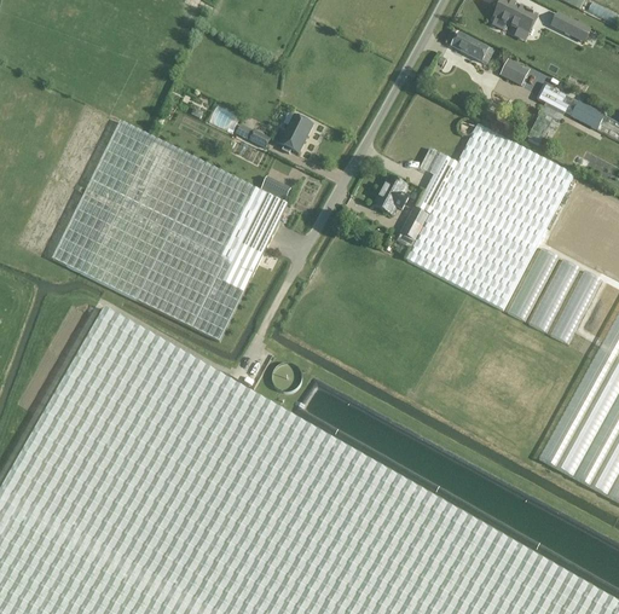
[(507,21),(528,32),(538,12),(534,11),(534,10),(532,9),(531,10),(513,0),(501,0),(495,13),(496,15),(493,22),(503,27),(507,21)]
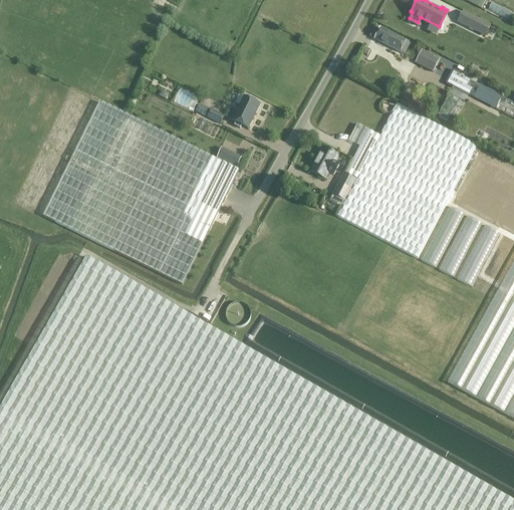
[(490,0),(488,7),(511,14),(513,7),(490,0)]
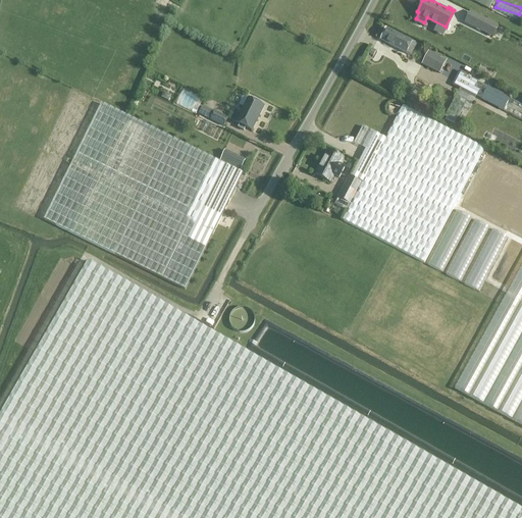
[(492,33),(498,22),(479,13),(474,23),(492,33)]
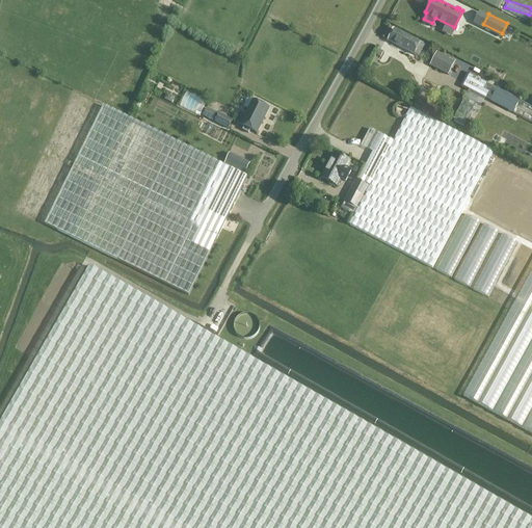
[(388,37),(413,50),(419,37),(394,25),(388,37)]
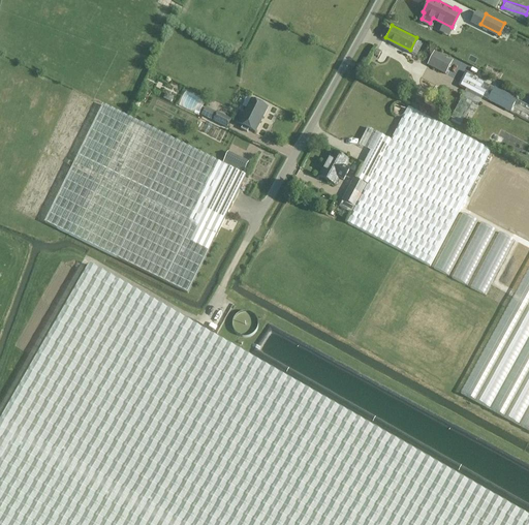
[(428,61),(445,70),(453,57),(435,48),(428,61)]
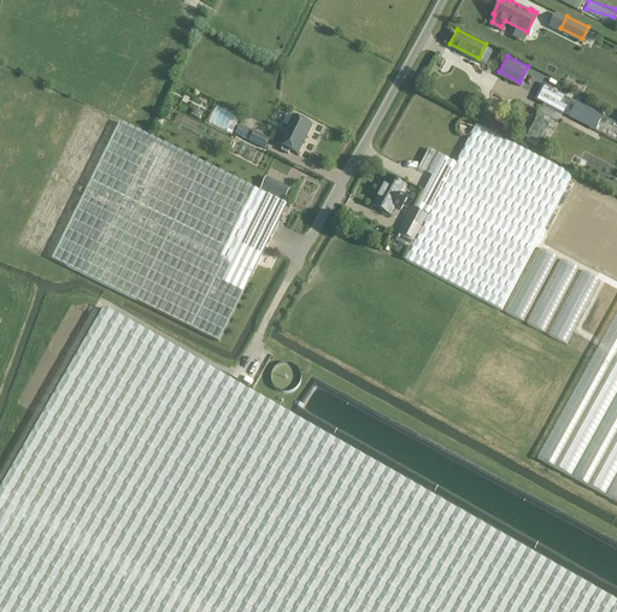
[(563,110),(616,137),(616,119),(544,81),(536,95),(544,99),(527,133),(539,140),(553,112),(560,116),(563,110)]
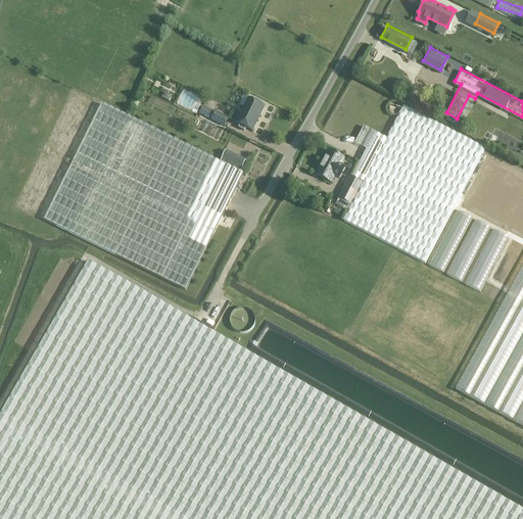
[(176,99),(196,108),(203,93),(182,85),(176,99)]
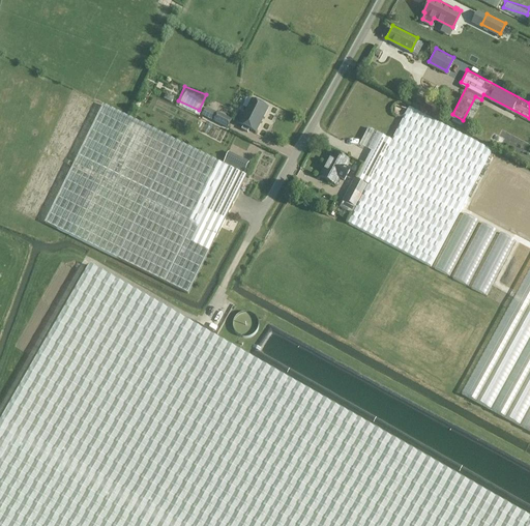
[(241,125),(247,128),(249,125),(256,128),(267,105),(252,96),(240,121),(243,122),(241,125)]
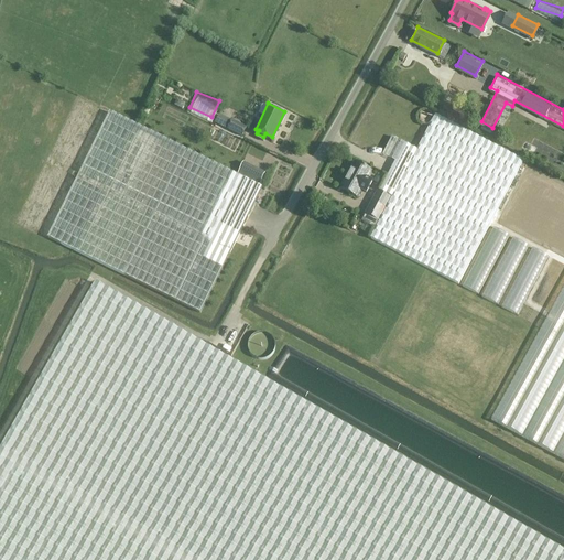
[(199,309),(261,184),(109,107),(47,233),(199,309)]
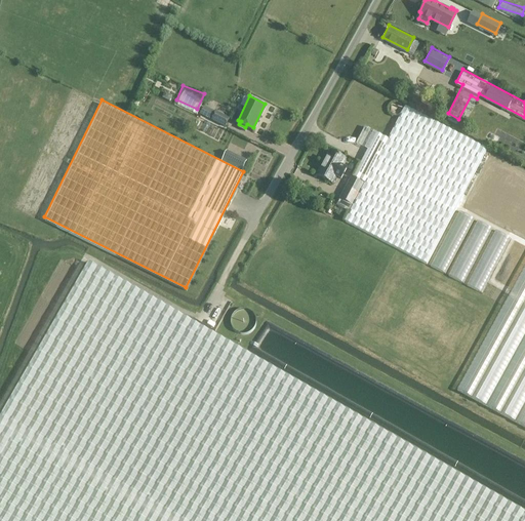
[(200,111),(226,123),(230,115),(215,108),(204,103),(200,111)]
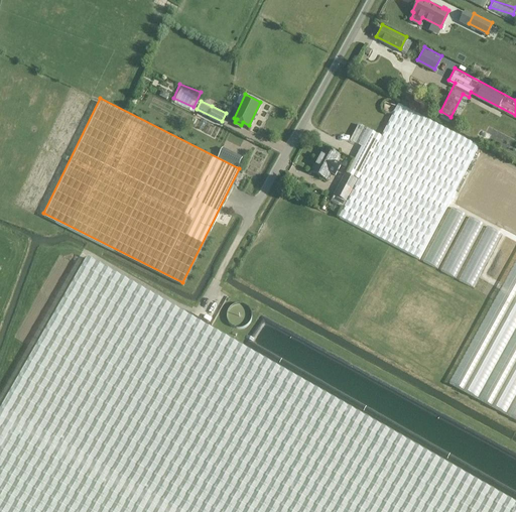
[(340,214),(419,255),(479,143),(398,101),(381,133),(370,127),(347,170),(359,176),(340,214)]
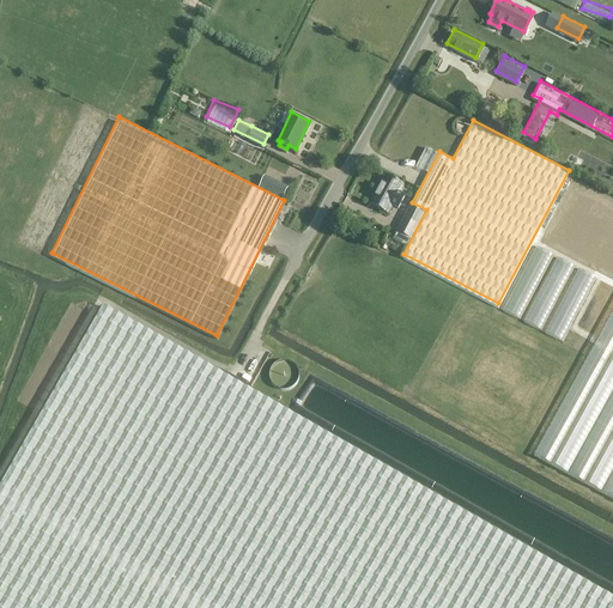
[(370,201),(388,211),(395,198),(399,200),(404,192),(402,187),(401,187),(404,181),(386,171),(370,201)]
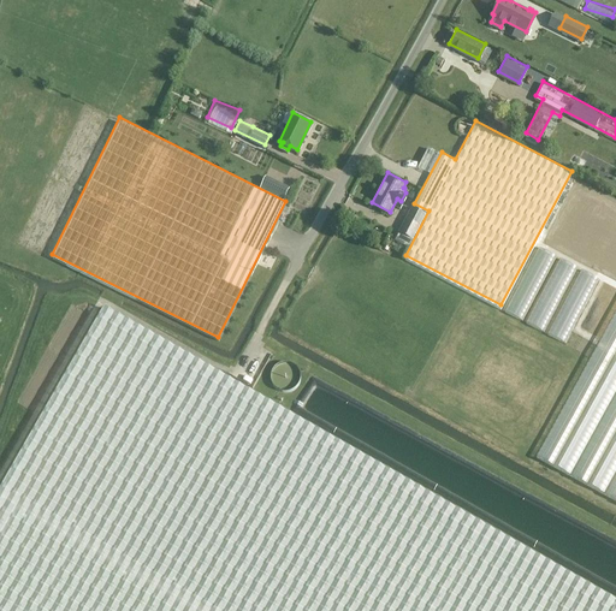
[(537,242),(505,308),(525,318),(556,251),(537,242)]
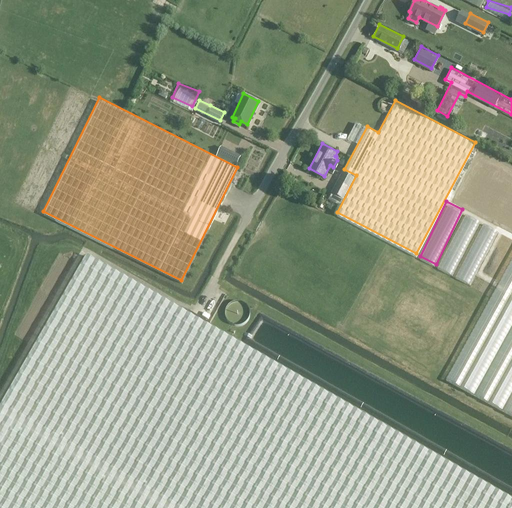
[(472,282),(499,222),(468,208),(466,212),(481,218),(455,275),(472,282)]
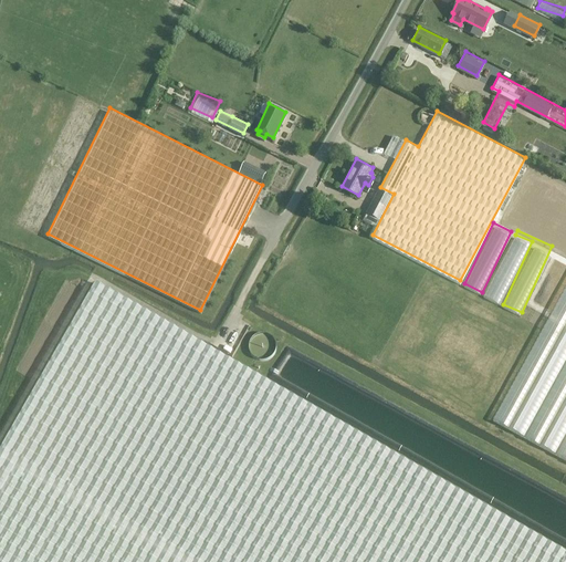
[(511,233),(483,293),(501,302),(530,241),(511,233)]
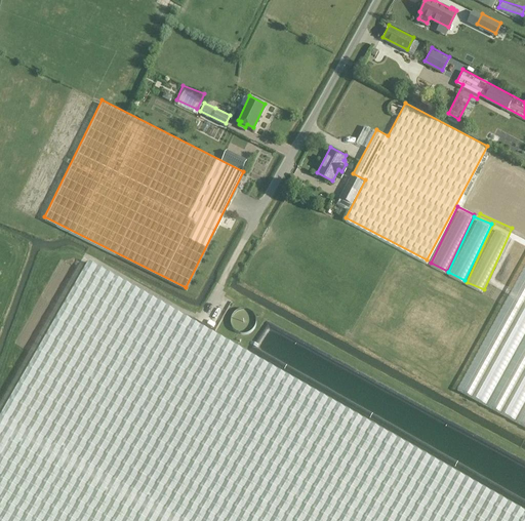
[(0,520),(524,520),(524,509),(88,259),(0,413),(0,520)]
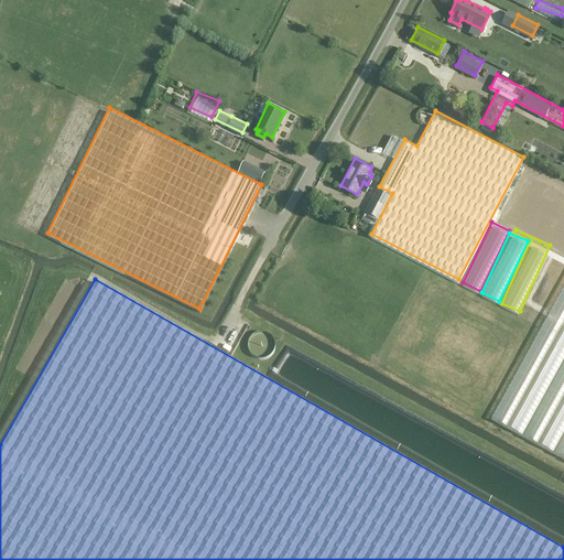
[(563,283),(491,416),(563,454),(563,283)]
